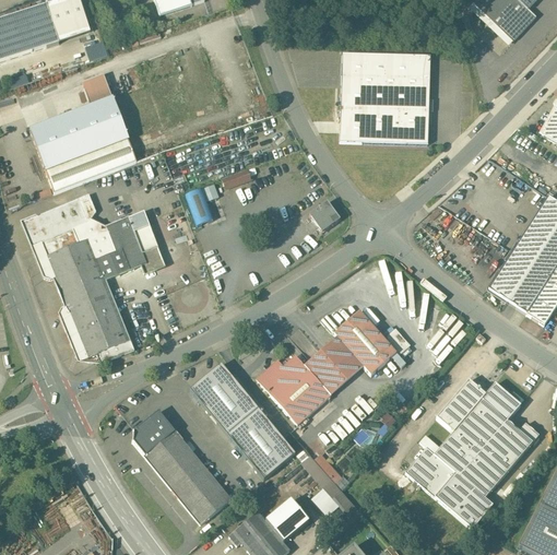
[(47,0),(0,15),(0,60),(93,26),(83,0),(47,0)]
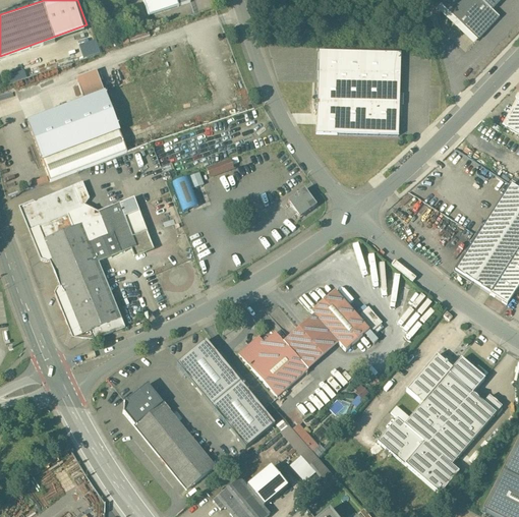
[(145,0),(150,12),(186,0),(145,0)]
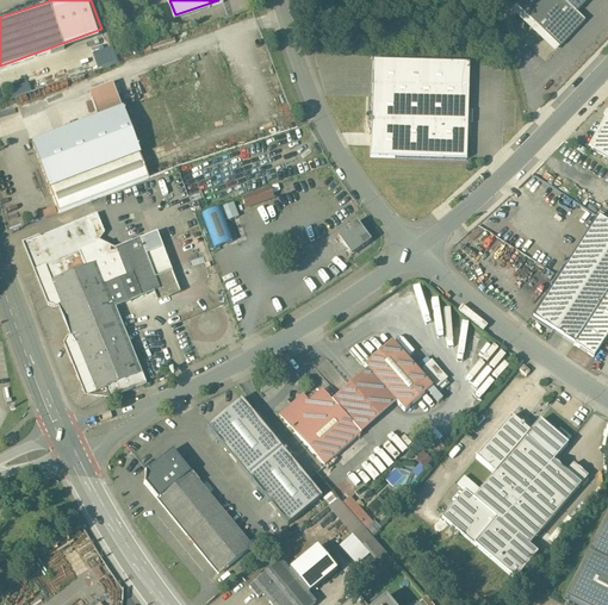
[(517,0),(516,1),(562,43),(585,17),(576,8),(583,0),(517,0)]
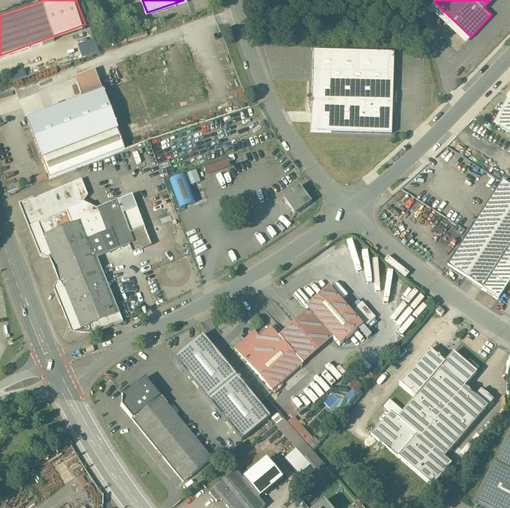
[(313,47),(312,128),(392,131),(395,49),(313,47)]
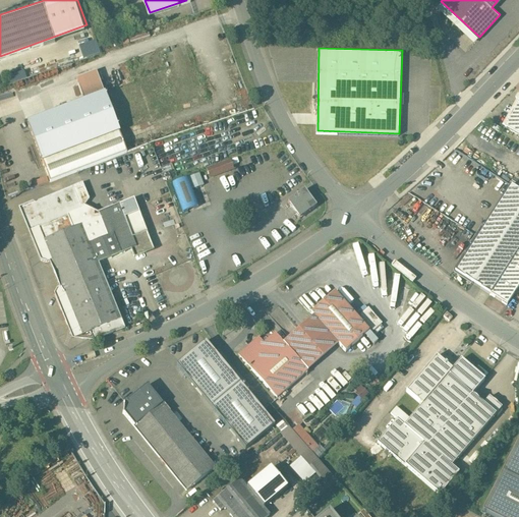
[(181,57),(172,59),(176,75),(188,72),(186,64),(183,65),(181,57)]
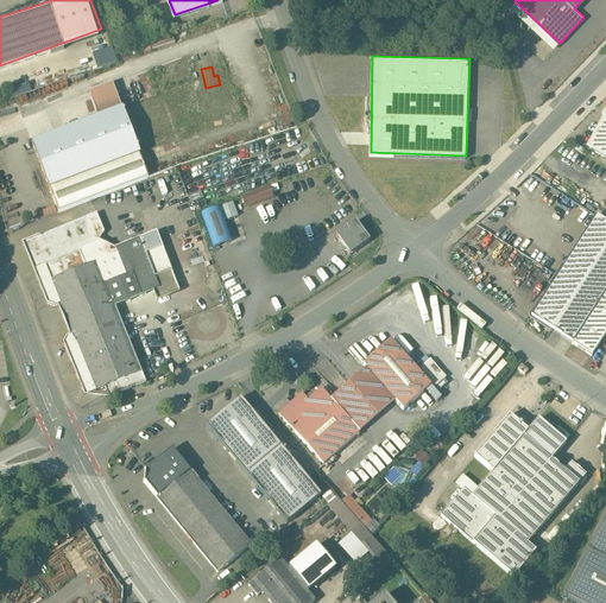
[(151,75),(132,81),(137,97),(157,91),(151,75)]
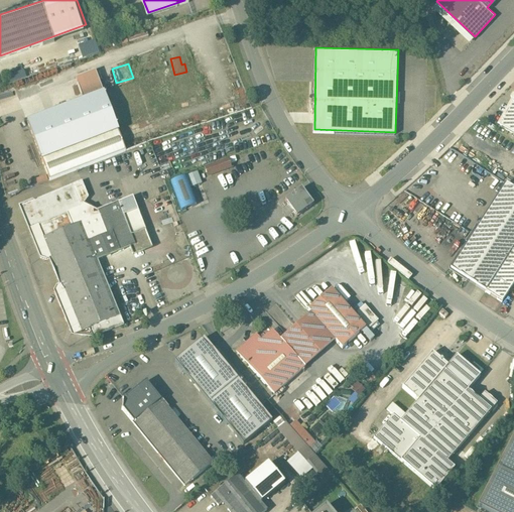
[(81,98),(104,89),(96,67),(74,76),(81,98)]
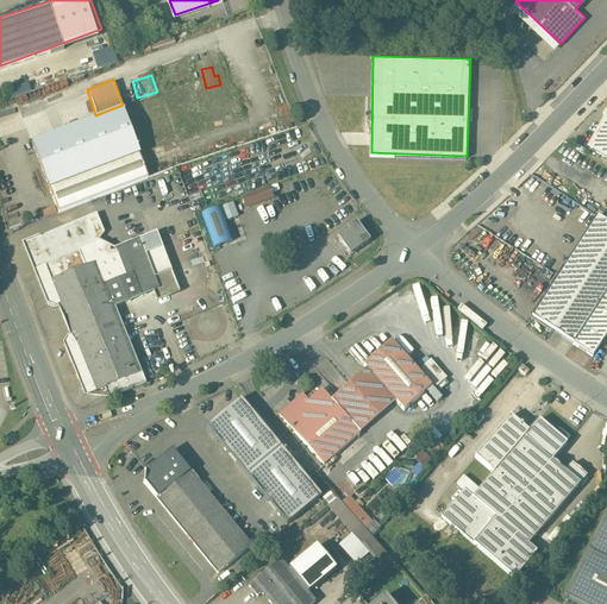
[(95,115),(33,139),(51,184),(139,150),(123,105),(95,115)]
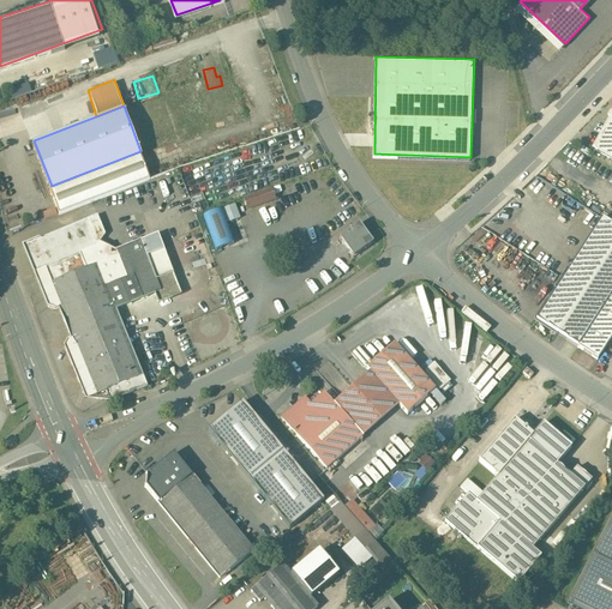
[(611,118),(597,146),(611,154),(611,118)]
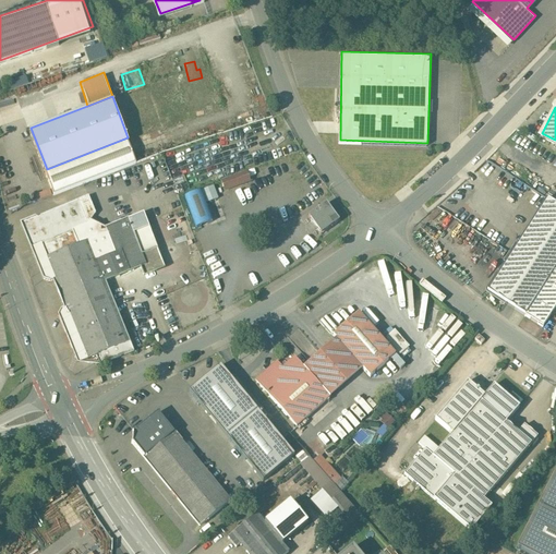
[(128,137),(47,169),(56,191),(136,159),(128,137)]
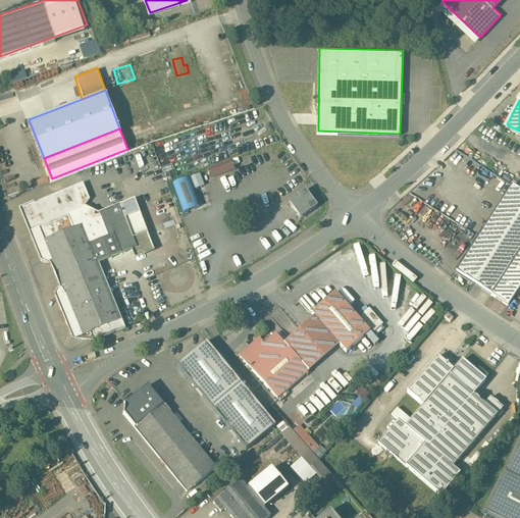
[(236,154),(210,163),(214,174),(240,165),(236,154)]
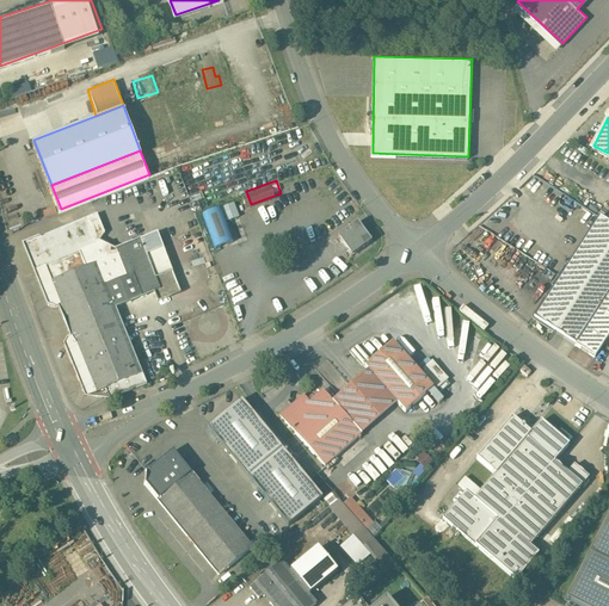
[(222,204),(203,210),(216,245),(234,237),(222,204)]
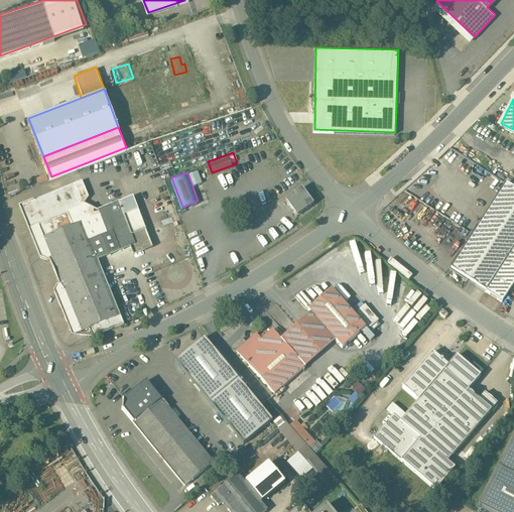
[(83,176),(20,203),(41,253),(46,255),(51,253),(63,281),(57,283),(54,287),(67,316),(90,325),(119,312),(97,256),(131,243),(134,249),(151,243),(136,207),(139,206),(134,193),(96,207),(84,200),(89,193),(83,176)]
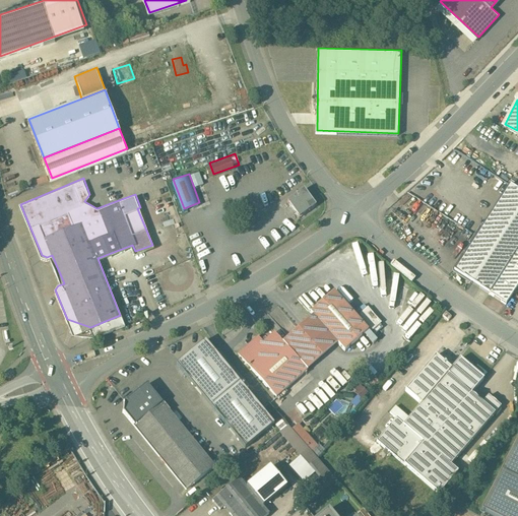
[(517,187),(510,182),(454,267),(491,289),(517,246),(517,187)]
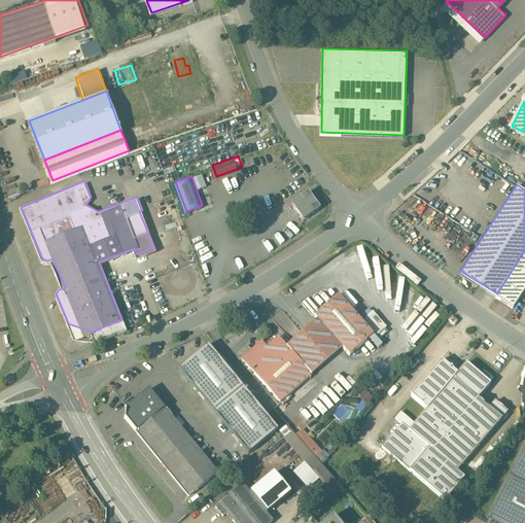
[(309,188),(290,203),(305,221),(323,207),(309,188)]
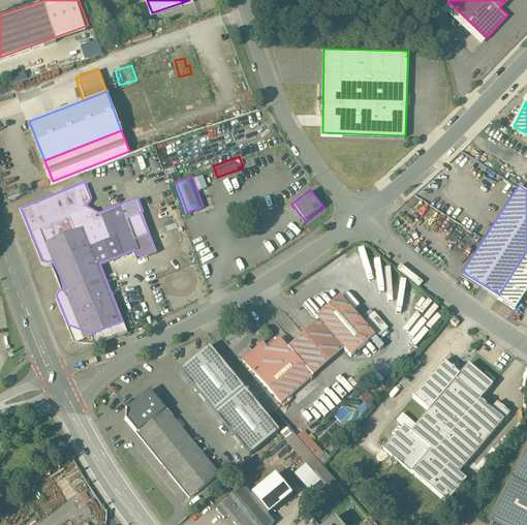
[(526,250),(499,295),(517,307),(526,290),(526,250)]
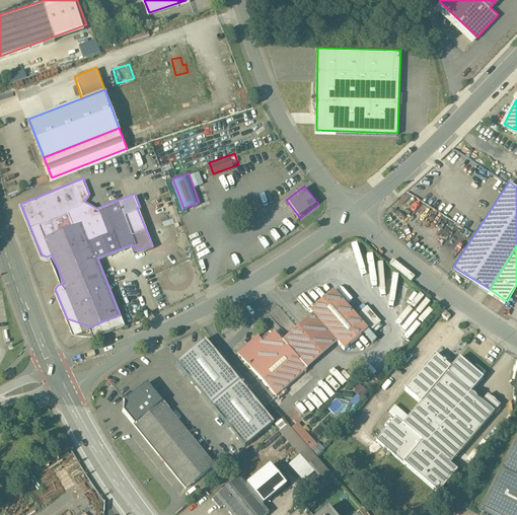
[(368,326),(334,287),(310,308),(345,347),(368,326)]
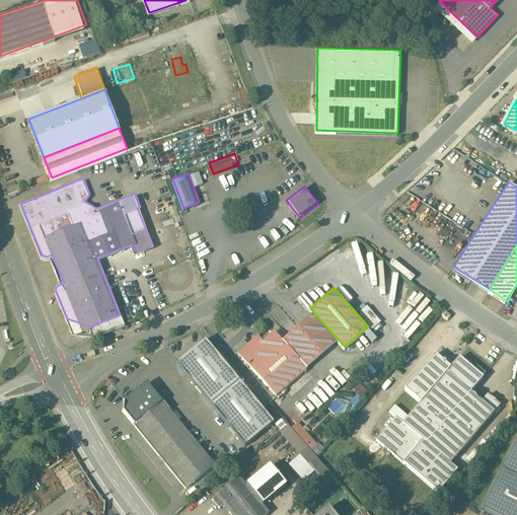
[(452,313),(446,308),(443,312),(449,317),(452,313)]
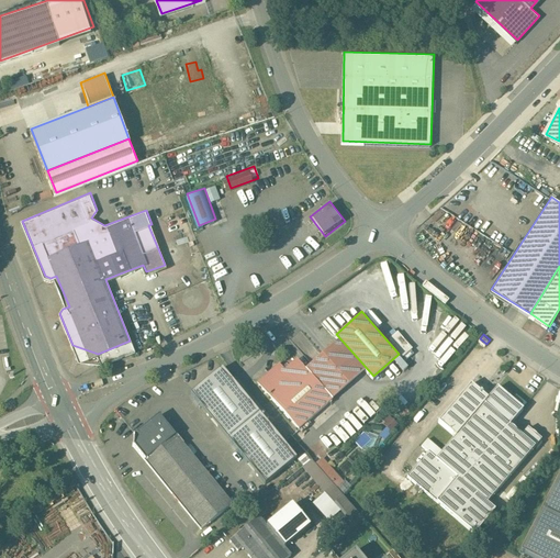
[(323,352),(306,366),(318,380),(336,365),(323,352)]
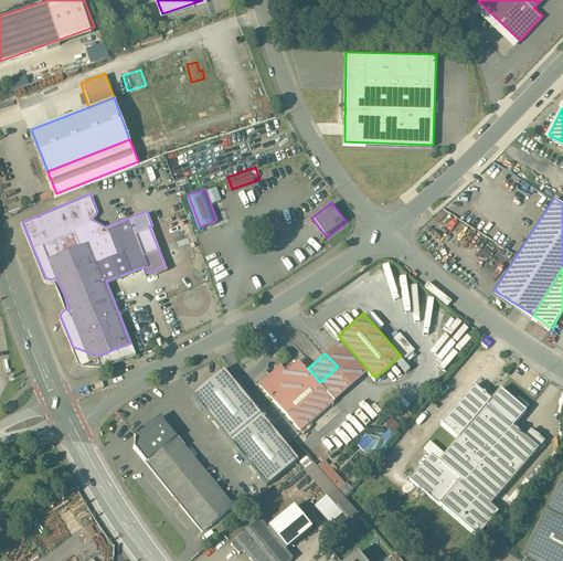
[(272,394),(306,364),(298,357),(286,368),(280,362),(259,381),(272,394)]
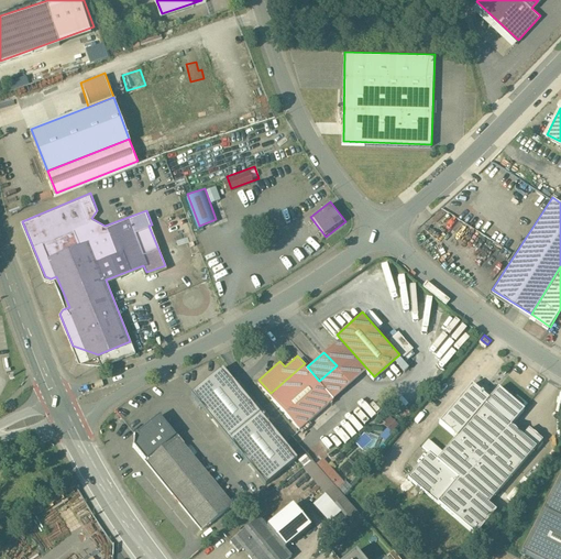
[(307,366),(305,363),(271,393),(300,427),(334,397),(319,381),(307,366)]
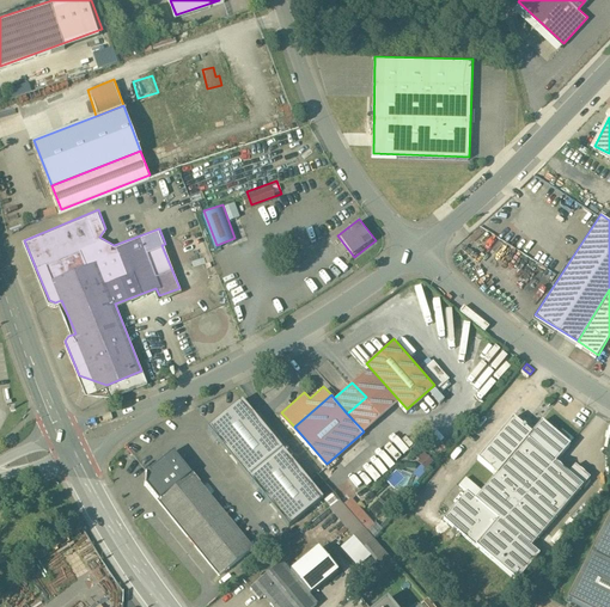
[(252,405),(219,433),(288,516),(321,490),(252,405)]
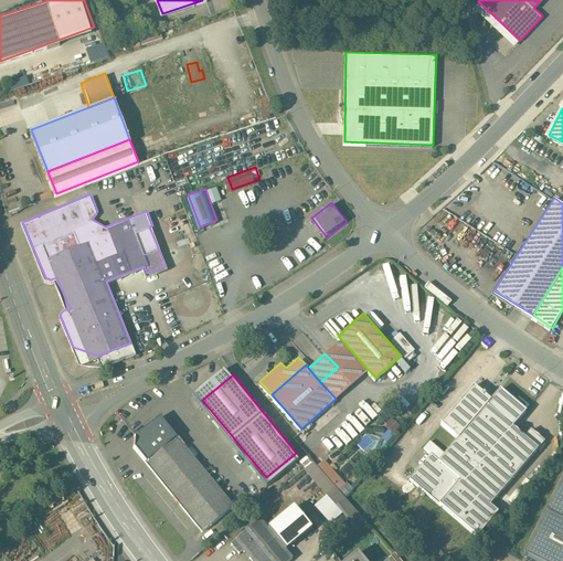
[(490,397),(475,382),(442,421),(459,435),(446,451),(431,437),(425,444),(432,451),(411,475),(478,533),(499,509),(490,503),(539,446),(524,434),(513,424),(528,409),(500,384),(490,397)]
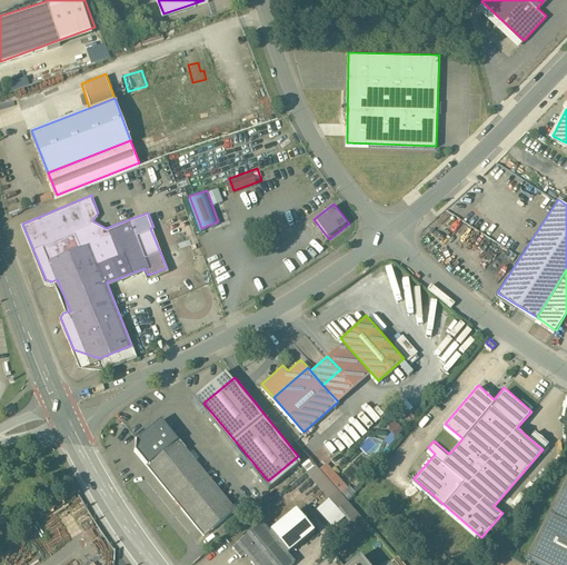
[(148,462),(178,437),(162,416),(137,436),(136,448),(148,462)]
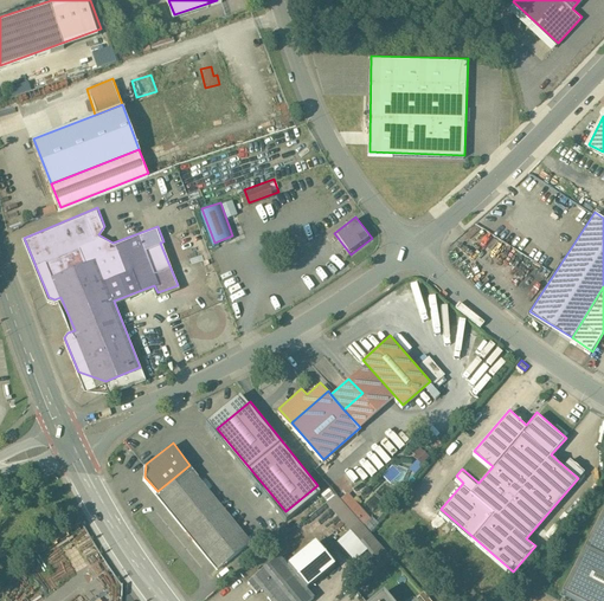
[(571,456),(563,465),(578,478),(585,470),(571,456)]
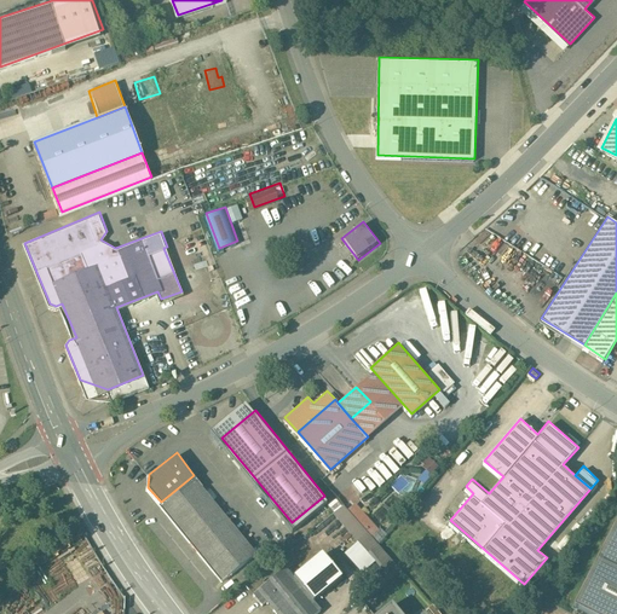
[(257,550),(194,475),(161,502),(224,578),(257,550)]
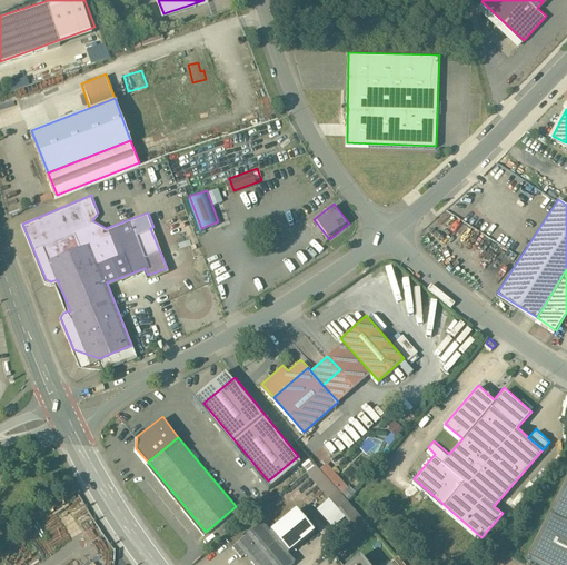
[(347,484),(334,468),(328,475),(340,489),(347,484)]
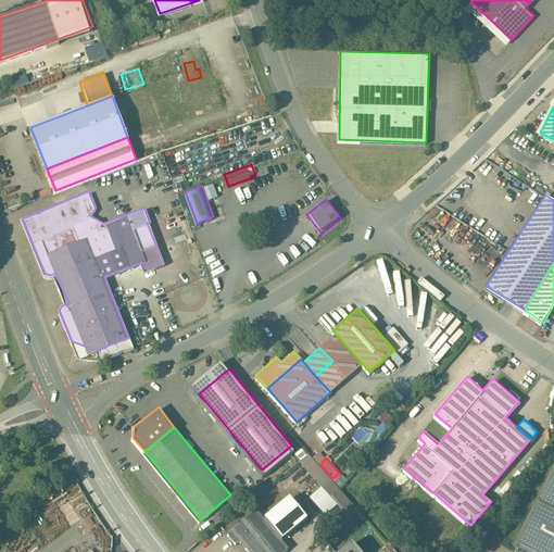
[(553,464),(515,542),(536,551),(553,551),(553,464)]
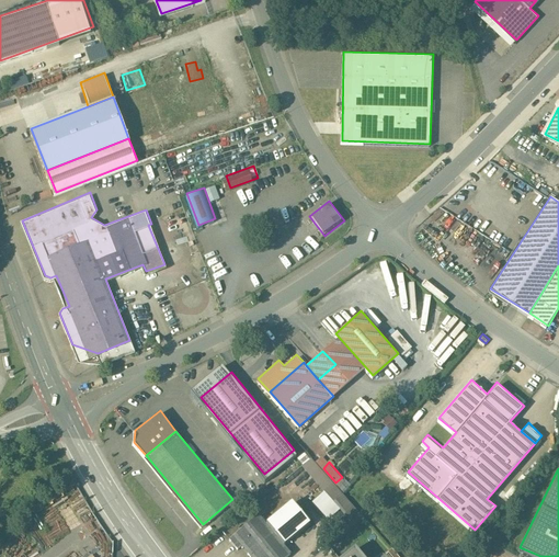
[(266,522),(285,543),(310,522),(293,500),(266,522)]
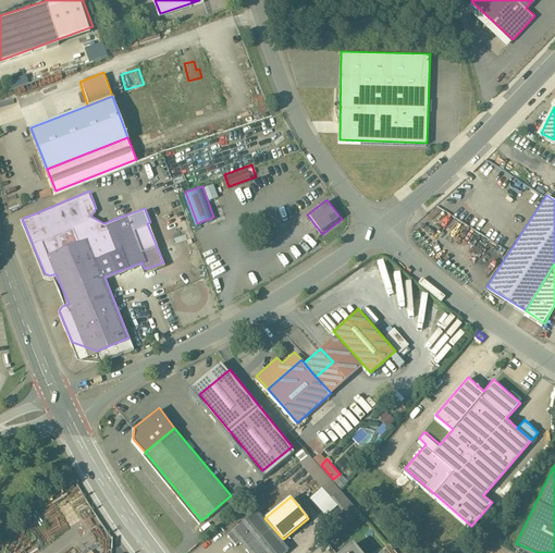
[(264,518),(257,508),(229,532),(236,542),(241,539),(253,552),(283,552),(291,548),(283,539),(264,518)]
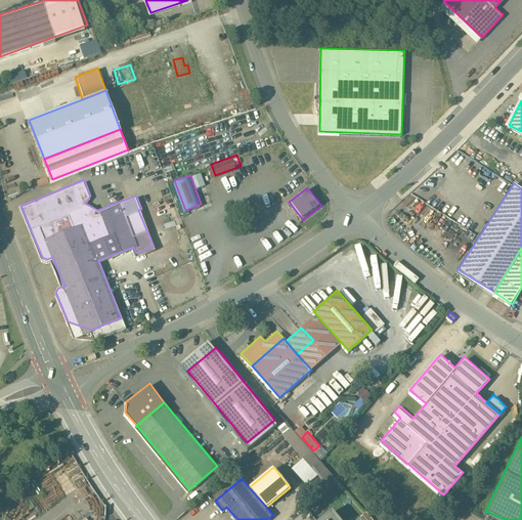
[(340,519),(332,511),(320,519),(340,519)]
